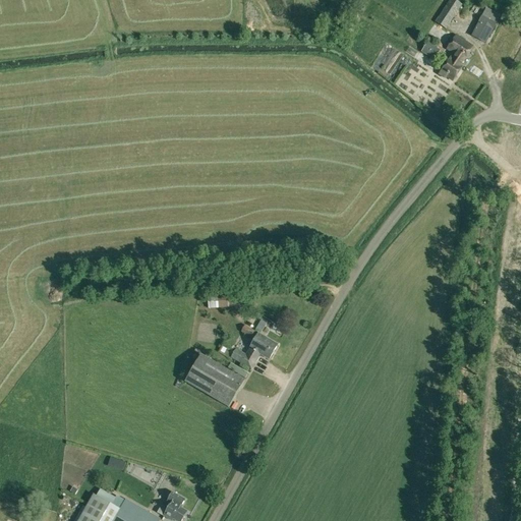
[(462,5),(454,0),(449,0),(435,22),(446,31),(462,5)]
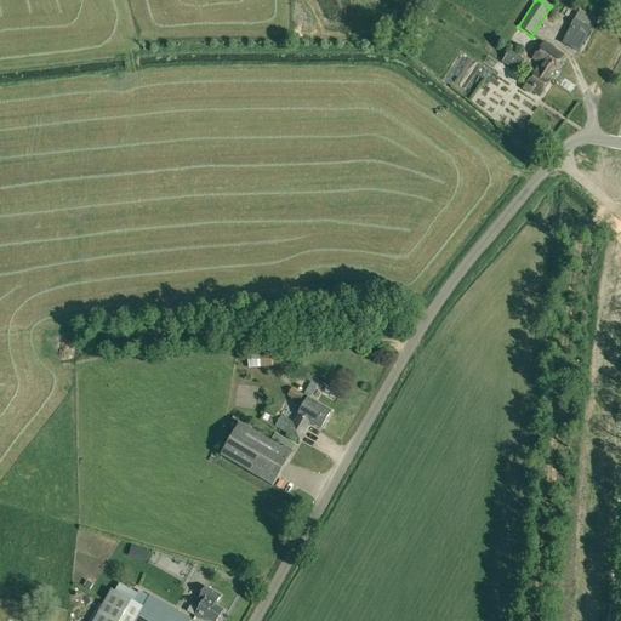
[(575,20),(562,44),(579,52),(597,18),(580,10),(575,20)]
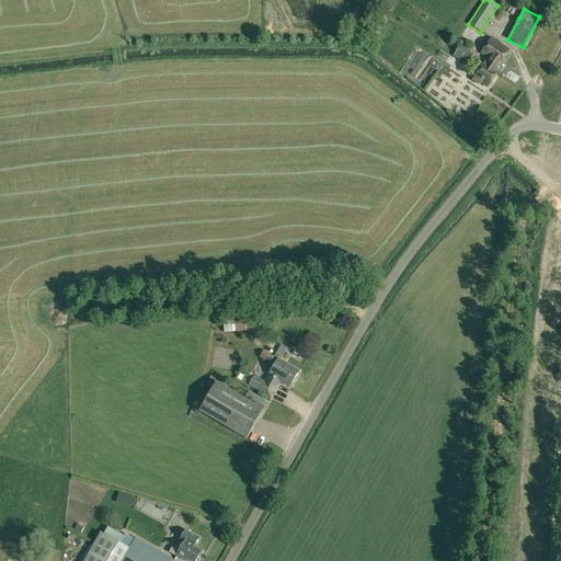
[(485,60),(473,80),(480,84),(481,83),(488,88),(497,73),(495,71),(510,50),(491,38),(481,53),(491,59),(489,63),(485,60)]
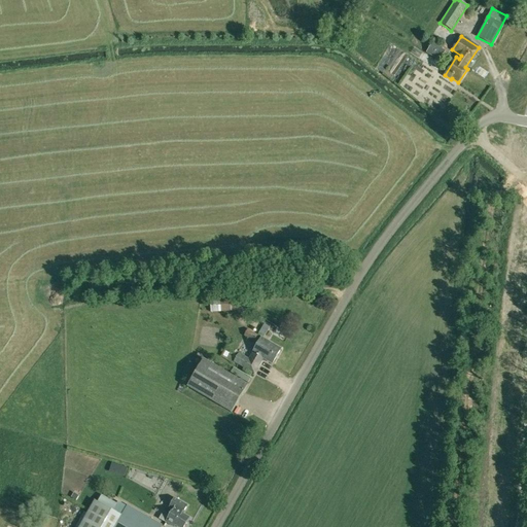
[(433,42),(426,53),(438,62),(446,50),(433,42)]
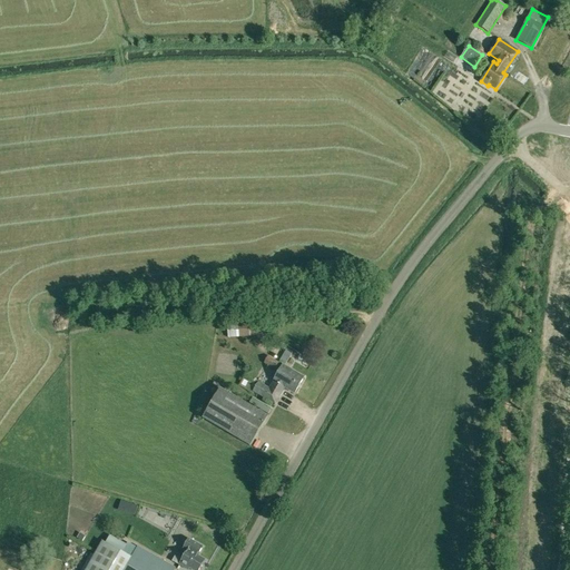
[(227,338),(256,336),(255,324),(227,325),(227,338)]
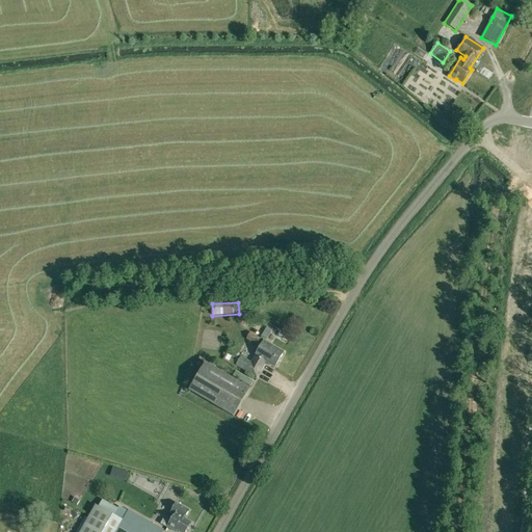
[(261,339),(250,333),(246,340),(257,345),(261,339)]
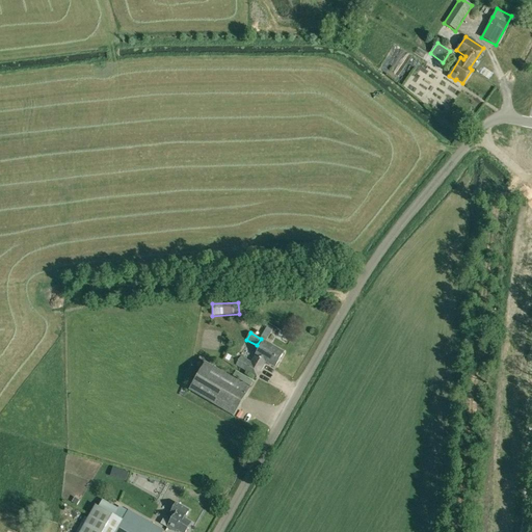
[(256,356),(266,363),(275,368),(284,352),(264,341),(256,356)]
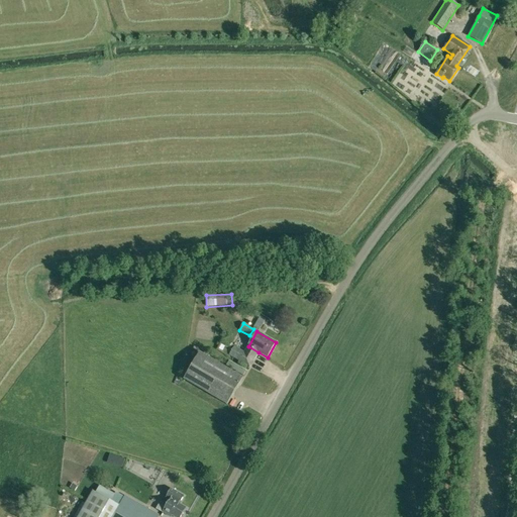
[(249,367),(259,352),(248,346),(244,352),(234,346),(222,339),(216,349),(229,356),(230,355),(249,367)]
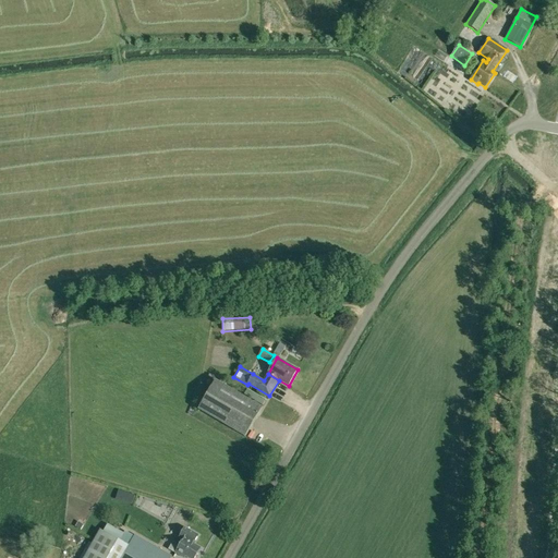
[(245,437),(263,409),(216,380),(198,410),(245,437)]
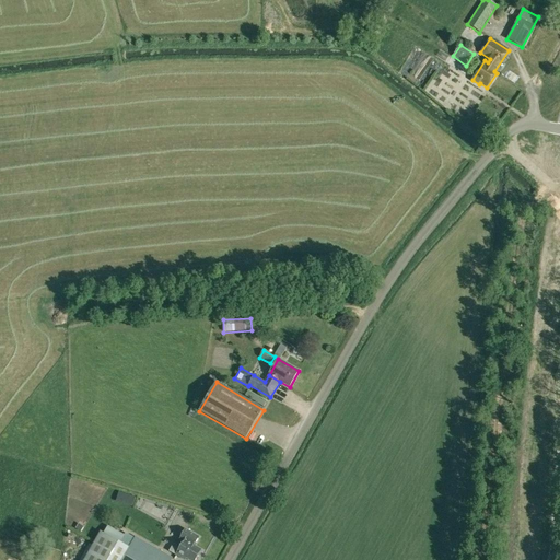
[(247,391),(244,396),(263,407),(266,403),(247,391)]
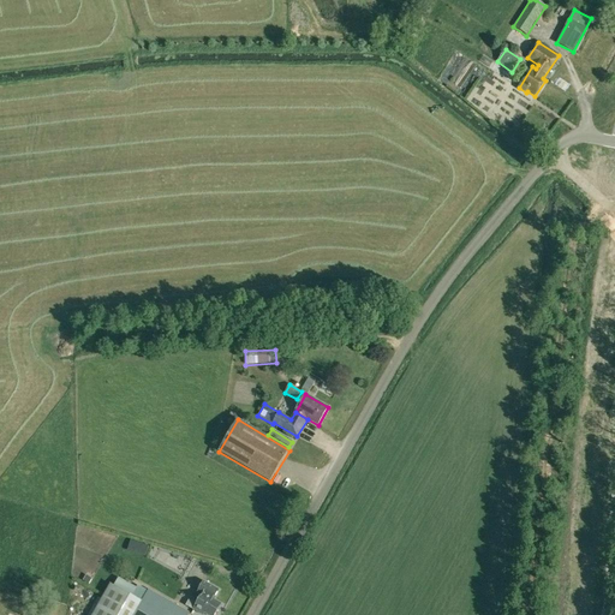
[(206,571),(208,563),(191,559),(189,566),(206,571)]
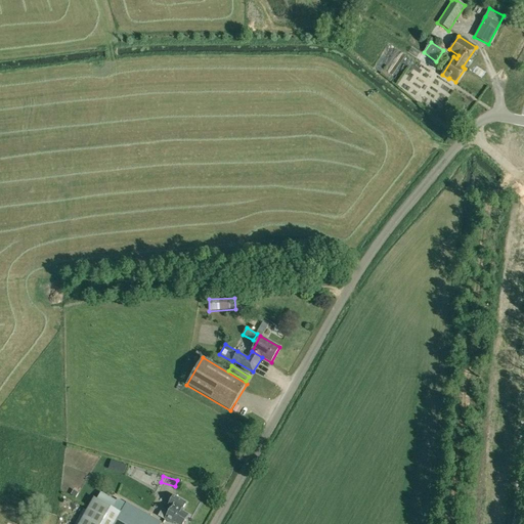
[(159,523),(161,522),(127,504),(126,505),(117,499),(116,501),(100,492),(97,499),(94,497),(78,523),(159,523)]
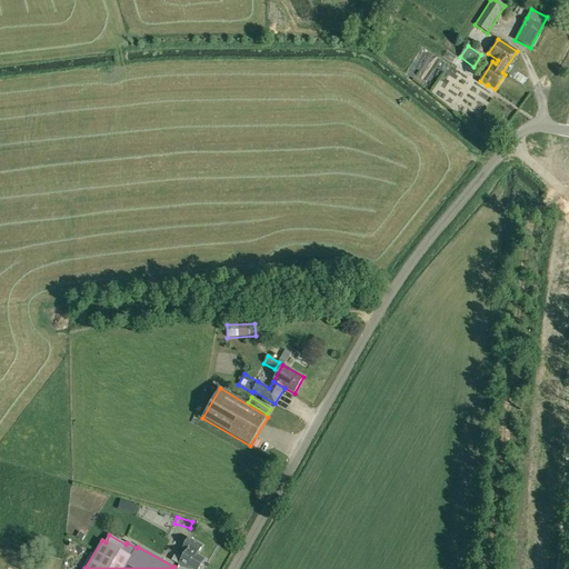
[(202,546),(189,539),(183,548),(188,550),(183,557),(177,553),(172,560),(179,563),(179,565),(188,568),(189,567),(192,568),(198,568),(205,559),(197,555),(202,546)]
